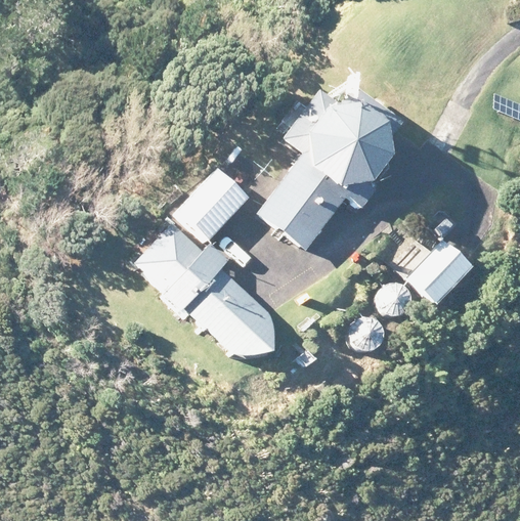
[(302,154),(255,214),(304,252),(349,194),(362,205),(392,167),(387,138),(401,122),(354,85),(338,105),(318,91),(282,138),(302,154)]
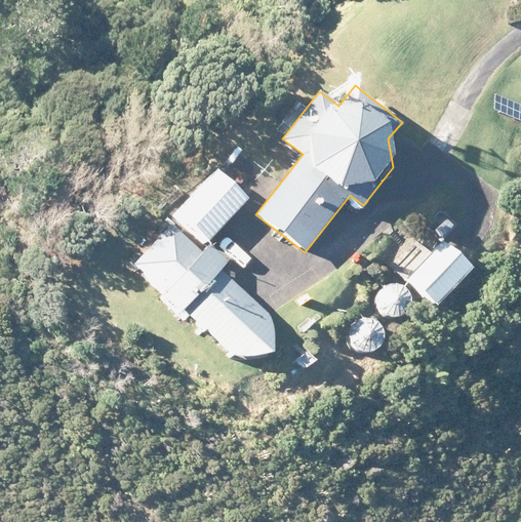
[(177,209),(208,238),(248,195),(218,166),(177,209)]
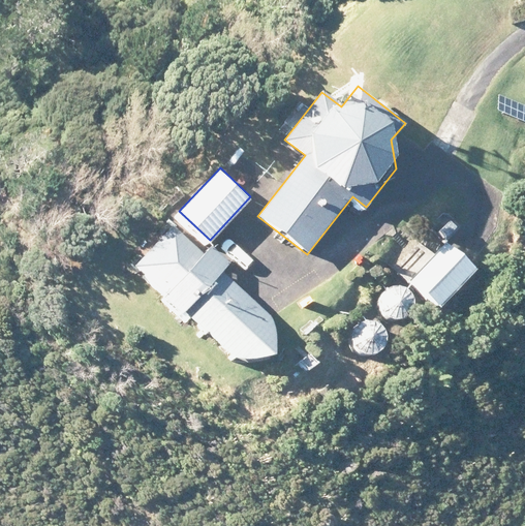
[(173,224),(135,265),(167,294),(164,298),(183,314),(186,311),(235,357),(248,359),(278,359),(278,332),(271,314),(223,271),(230,264),(213,248),(206,255),(173,224)]
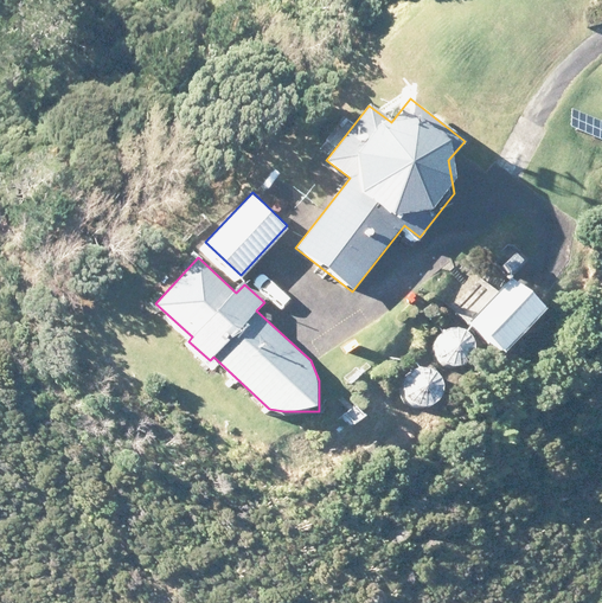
[(512,278),(471,322),(505,354),(546,310),(512,278)]
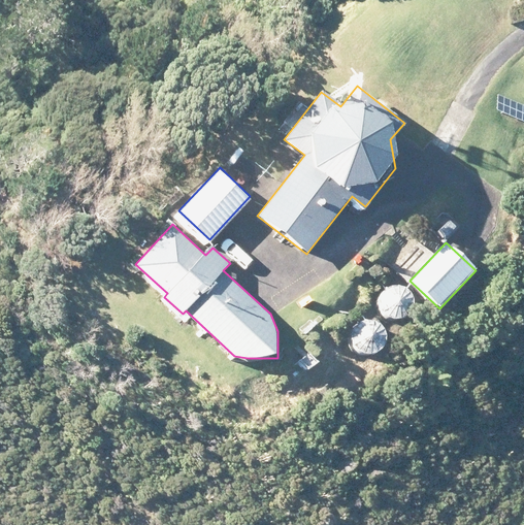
[(381,302),(382,307),(385,313),(390,316),(395,318),(400,317),(406,316),(411,312),(414,307),(415,302),(414,296),(412,291),(408,287),(403,285),(397,284),(392,285),(387,287),(383,292),(381,297),(381,302)]
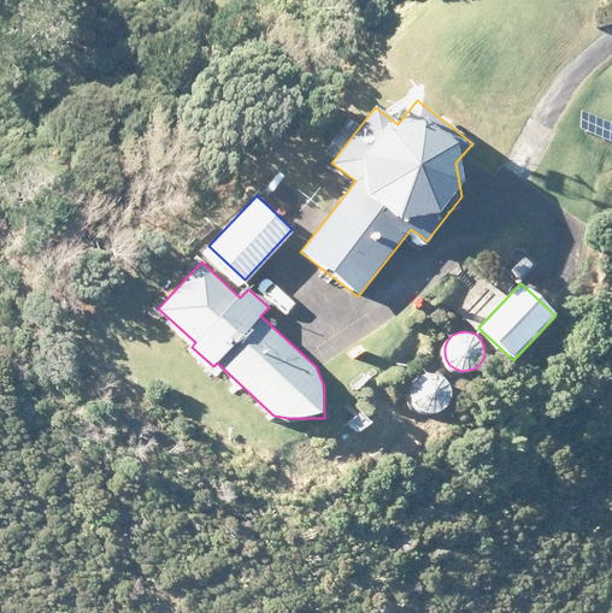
[(412,393),(413,400),(417,405),(423,408),(429,411),(435,411),(441,408),(446,404),(449,399),(452,393),(451,385),(448,379),(443,375),(439,372),(431,371),(425,372),(419,375),(415,381),(412,387),(412,393)]
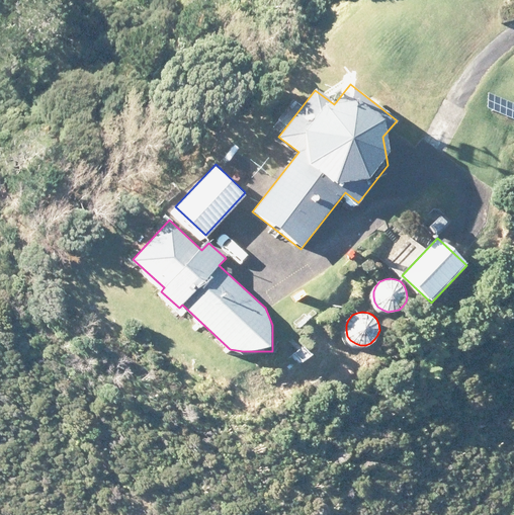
All buildings are outlined.
